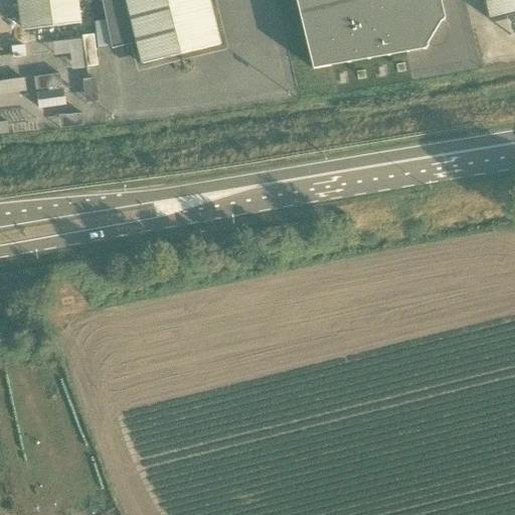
[(17,0),(22,31),(81,24),(77,0),(17,0)]
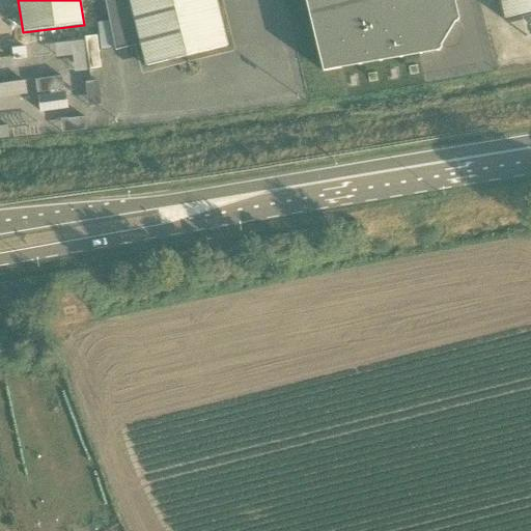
[(146,67),(227,48),(216,0),(105,0),(115,52),(141,46),(146,67)]
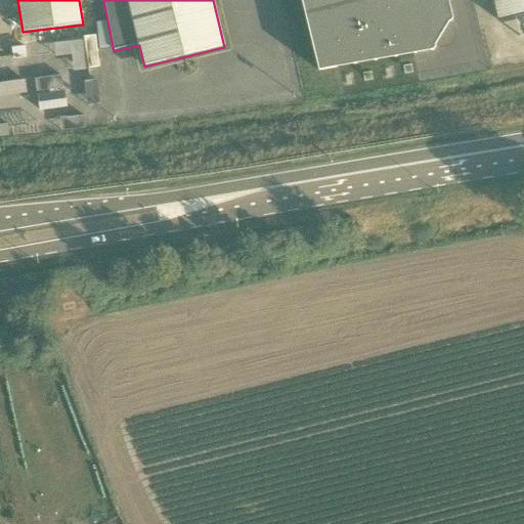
[(301,0),(319,72),(433,50),(452,18),(447,0),(301,0)]
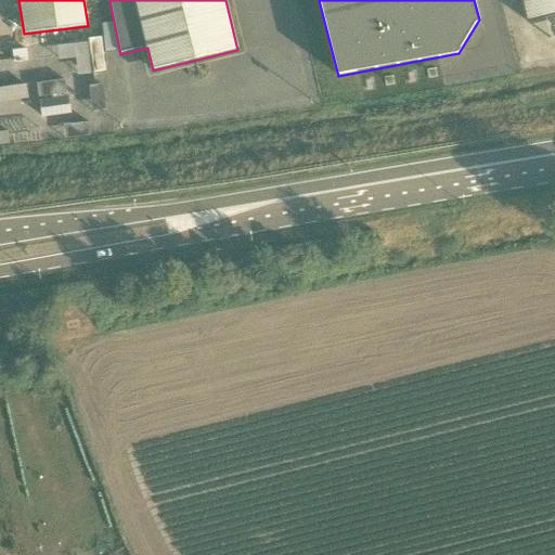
[(554,0),(521,0),(533,44),(554,39),(554,0)]
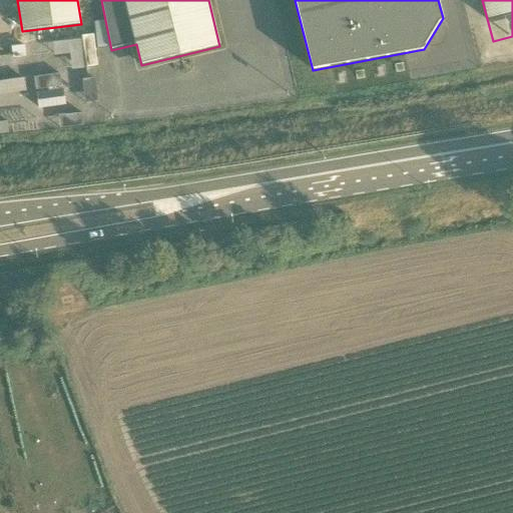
[(18,331),(21,339),(22,341),(28,339),(29,340),(39,337),(35,325),(25,329),(18,331)]
